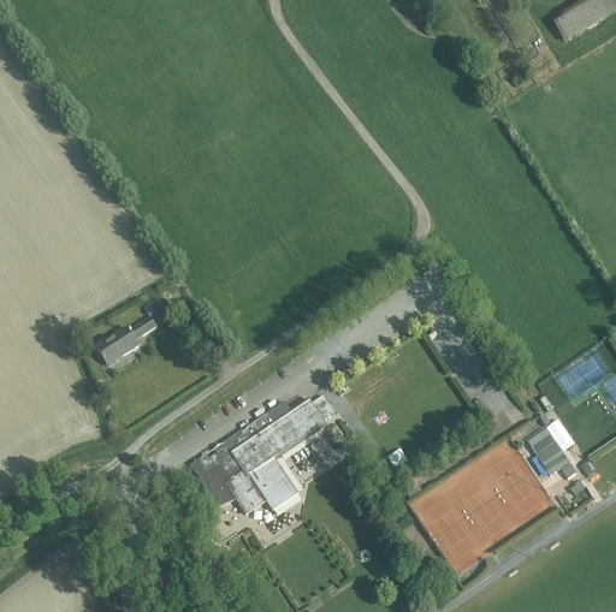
[(615,1),(614,0),(585,0),(554,21),(567,42),(615,11),(615,1)]
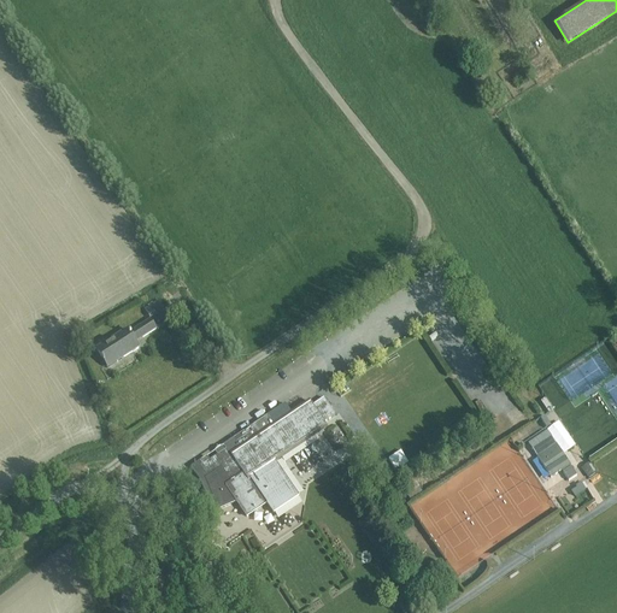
[(156,301),(148,306),(152,313),(159,308),(156,301)]
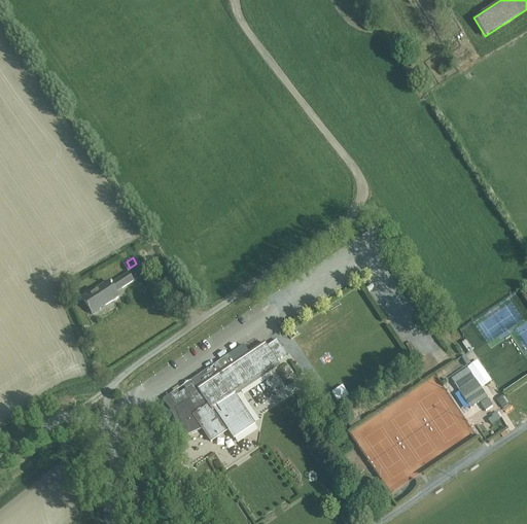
[(115,290),(134,278),(129,271),(111,283),(109,280),(82,298),(93,312),(118,294),(115,290)]
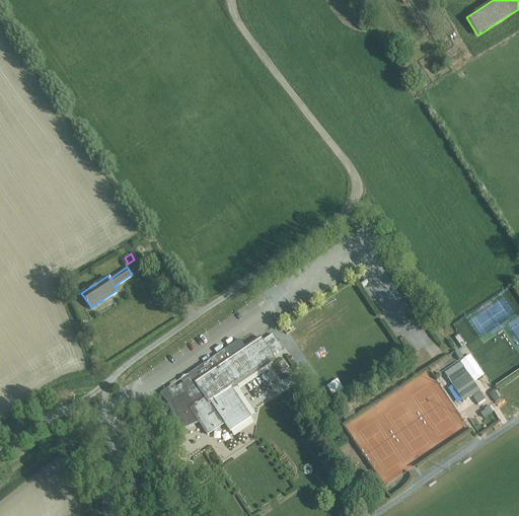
[(427,327),(422,330),(427,340),(431,338),(427,327)]
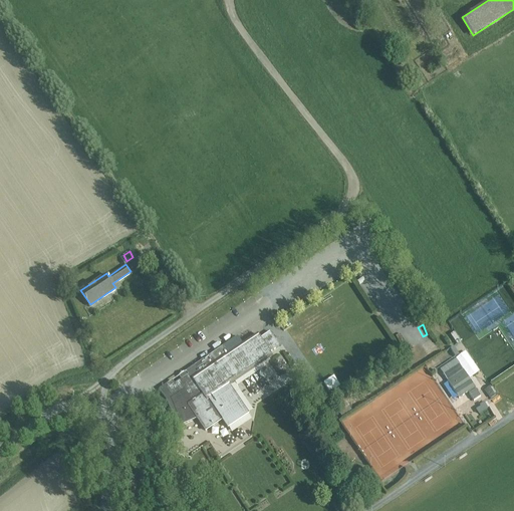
[(167,381),(159,388),(167,399),(171,407),(178,425),(197,417),(206,429),(222,418),(228,426),(248,412),(229,382),(262,359),(260,356),(269,350),(279,343),(270,329),(260,336),(258,332),(229,352),(223,344),(210,352),(203,357),(186,368),(189,372),(169,386),(167,381)]
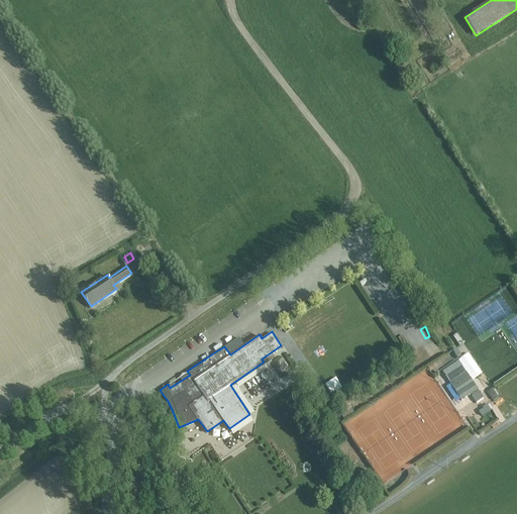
[(457,332),(453,334),(459,343),(463,341),(457,332)]
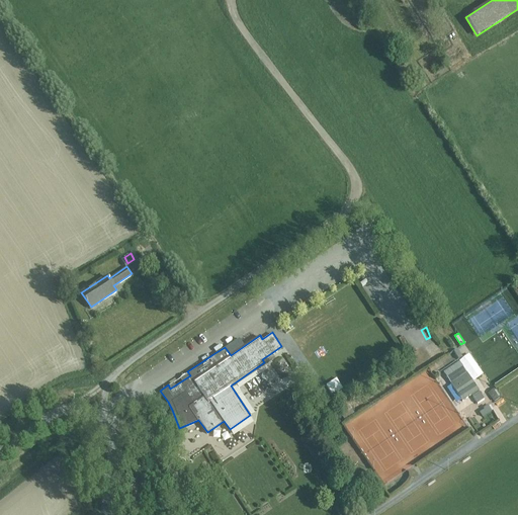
[(457,348),(453,350),(458,358),(462,355),(457,348)]
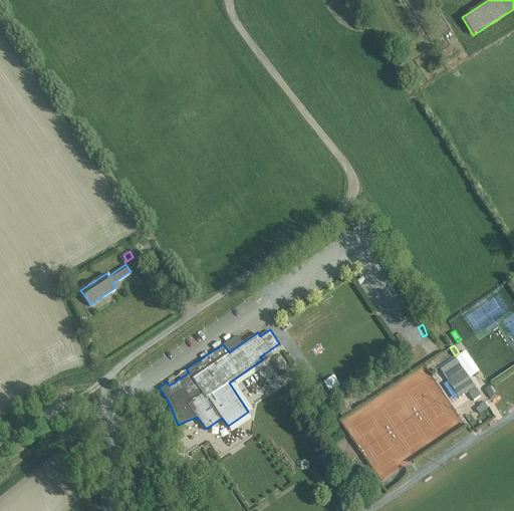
[(481,395),(463,367),(456,357),(440,367),(459,396),(468,390),(474,399),(481,395)]
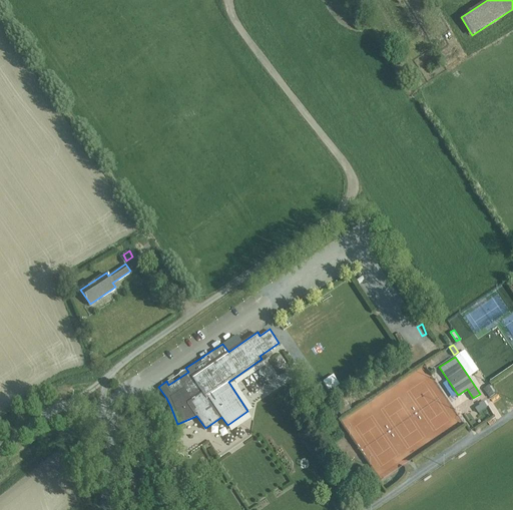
[(323,380),(330,390),(341,382),(334,372),(323,380)]
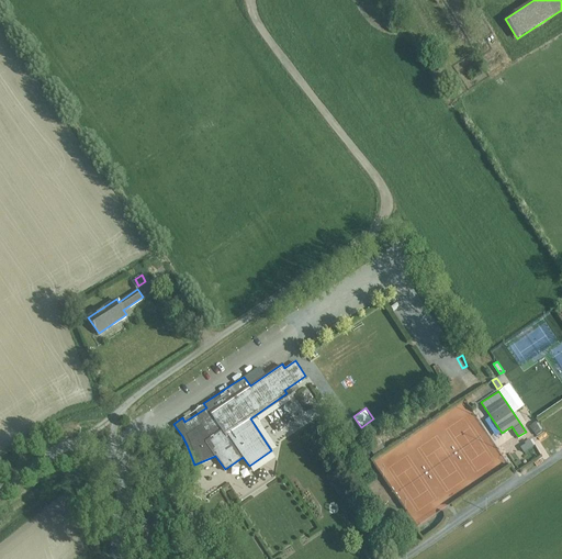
[(538,421),(530,425),(537,435),(543,431),(538,421)]
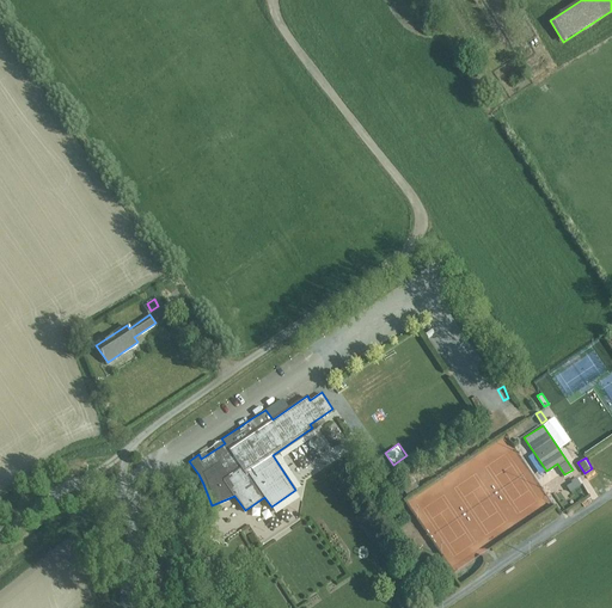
[(412,476),(401,484),(408,496),(421,487),(412,476)]
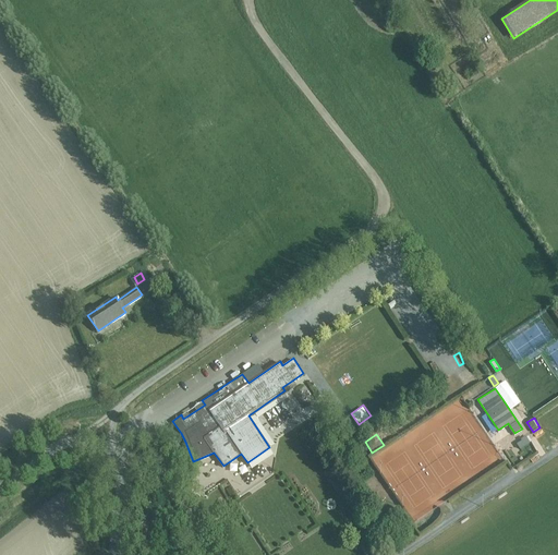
[(529,436),(518,443),(520,447),(532,441),(529,436)]
